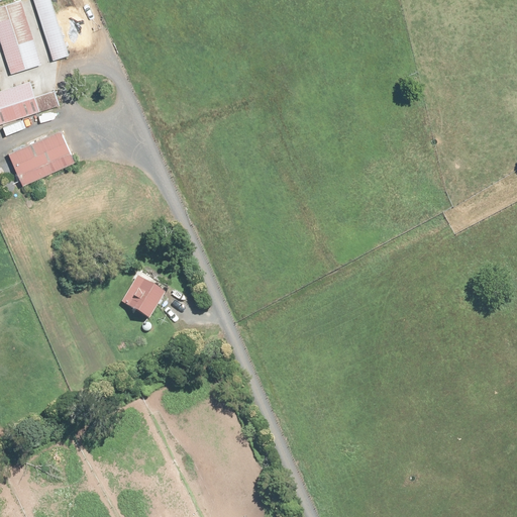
[(71,56),(52,0),(34,0),(55,61),(71,56)]
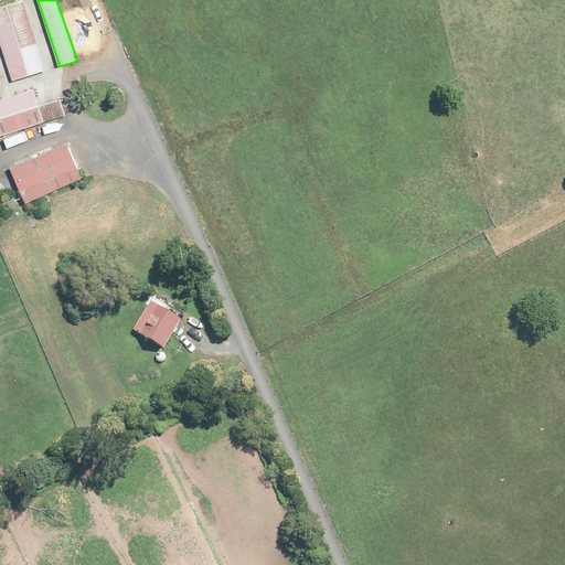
[(48,70),(24,3),(0,11),(0,39),(16,81),(48,70)]
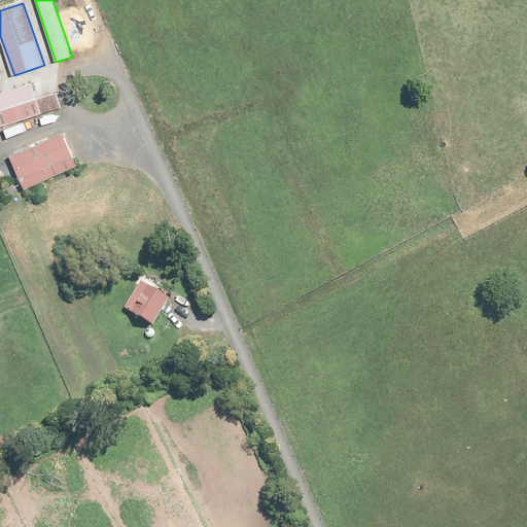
[(0,94),(0,127),(9,124),(58,108),(48,78),(0,94)]
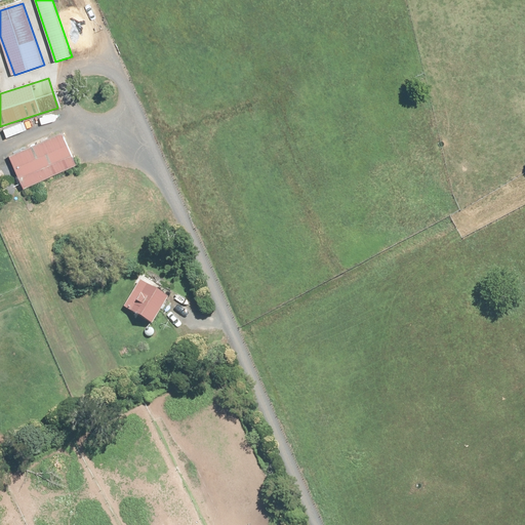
[(76,166),(64,135),(11,156),(24,188),(76,166)]
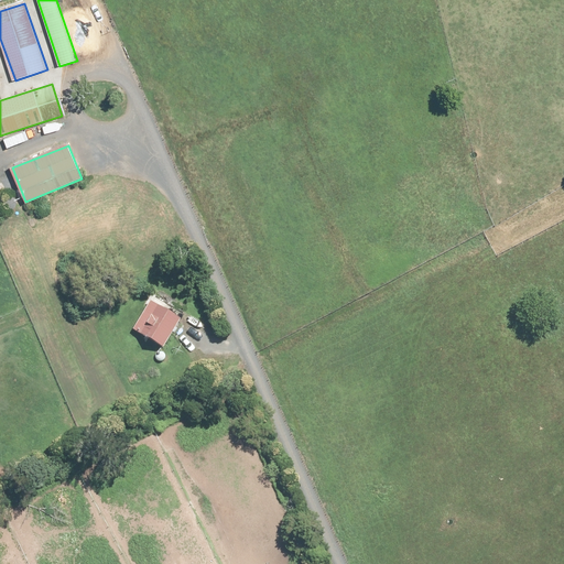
[(182,320),(151,302),(141,320),(134,332),(165,349),(182,320)]
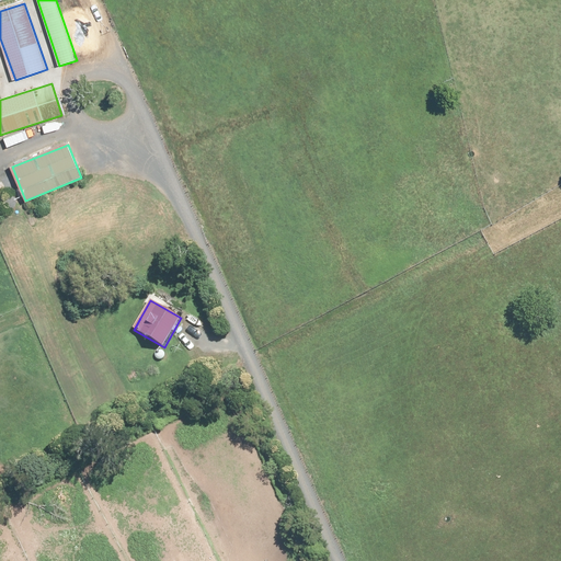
All buildings are outlined.
